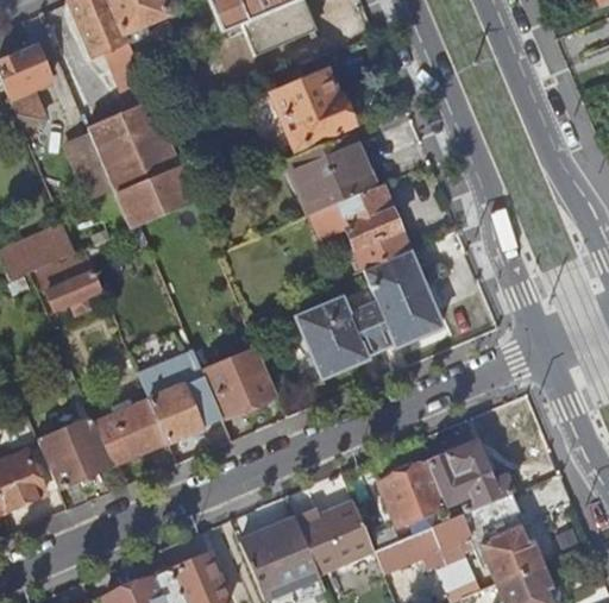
[(68,0),(90,55),(101,50),(113,45),(123,69),(111,74),(110,74),(117,89),(121,87),(131,110),(87,129),(88,133),(111,186),(130,228),(139,224),(194,201),(194,198),(162,124),(138,67),(123,32),(108,0),(68,0)]
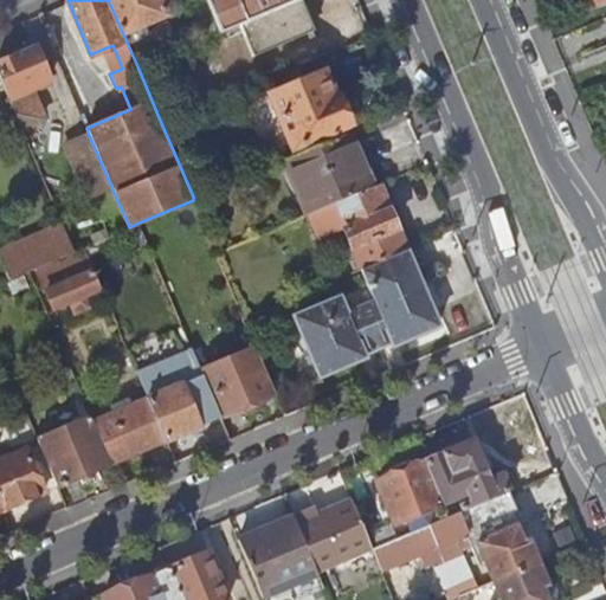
[(108,0),(122,32),(165,14),(159,0),(108,0)]
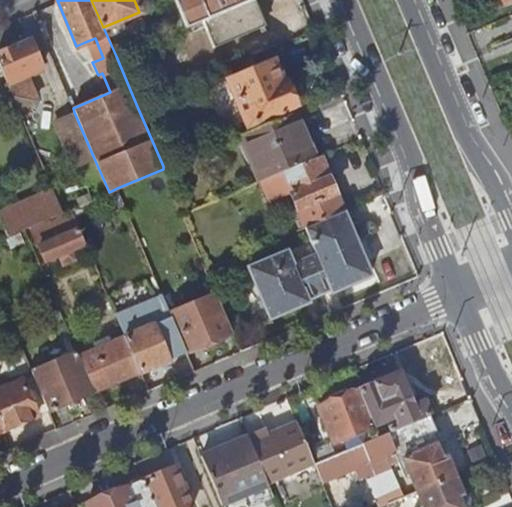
[(158,6),(169,33),(185,27),(173,0),(171,0),(158,6)]
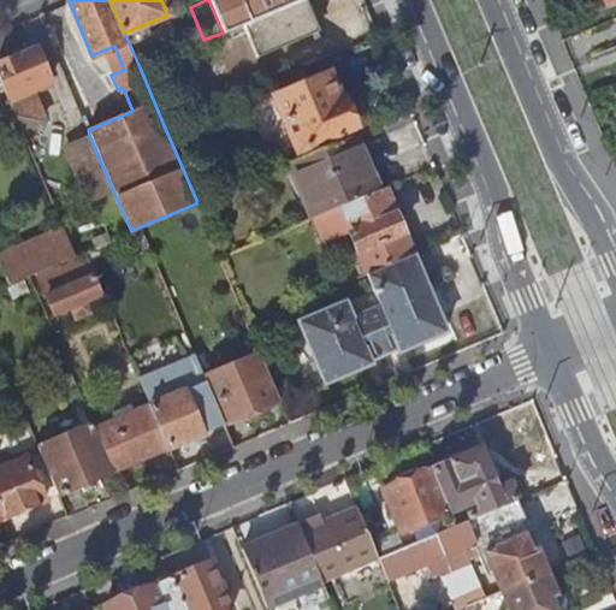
[(208,0),(223,33),(242,24),(296,0),(208,0)]
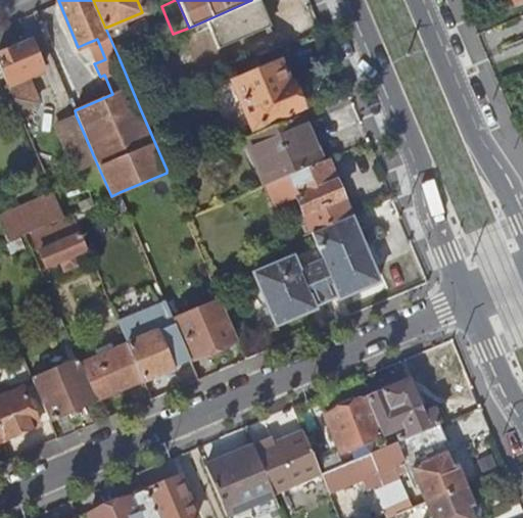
[(205,20),(217,47),(270,25),(259,0),(251,0),(205,20)]
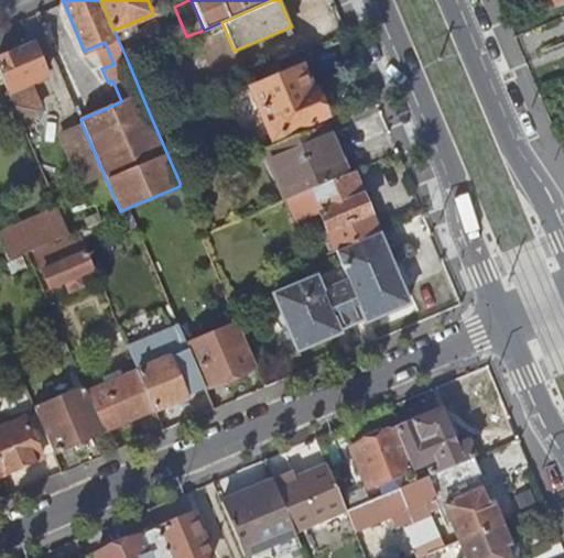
[(0,55),(0,72),(20,117),(40,108),(29,81),(41,77),(42,79),(47,77),(32,42),(0,55)]
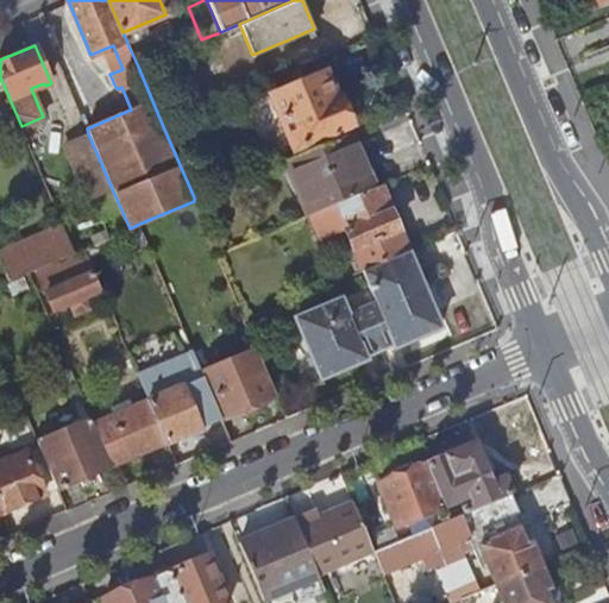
[(101,50),(111,74),(123,69),(113,45),(101,50)]
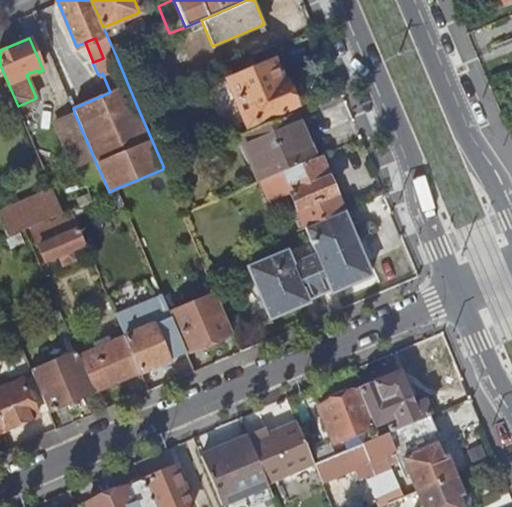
[(243,73),(229,79),(249,125),(294,105),(275,59),(255,68),(250,57),(239,62),(243,73)]
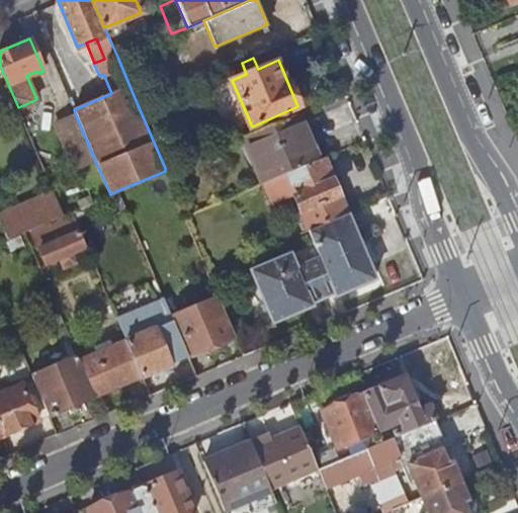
[(56,66),(67,93),(87,84),(79,66),(75,67),(72,61),(62,66),(61,64),(56,66)]
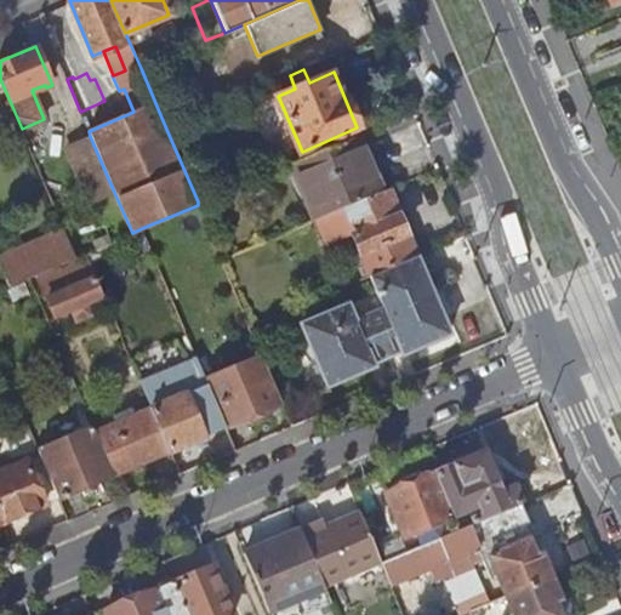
[(291,163),(314,218),(341,206),(381,189),(358,134),(291,163)]
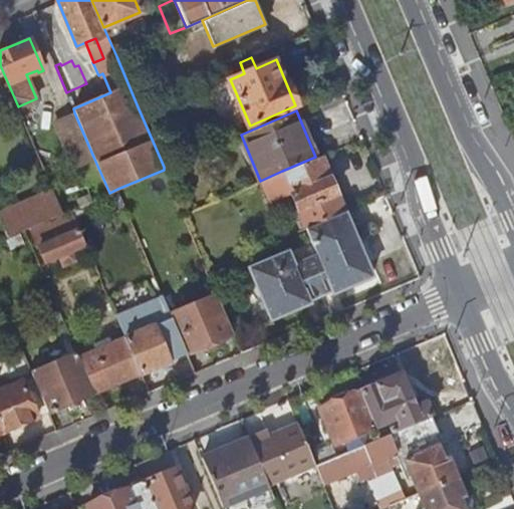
[(55,121),(73,166),(93,157),(74,112),(55,121)]
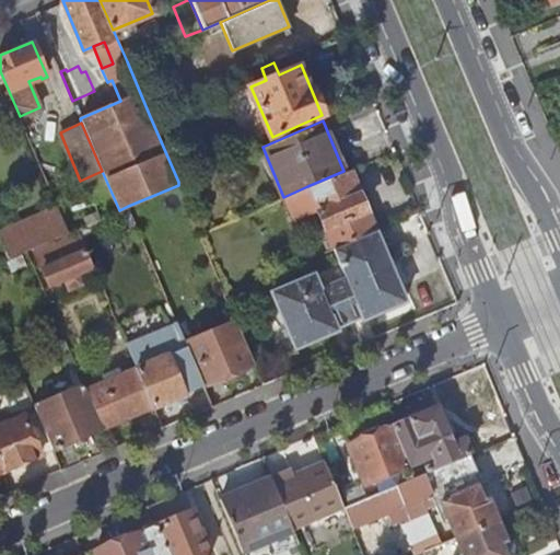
[(307,186),(333,247),(376,229),(350,169),(343,171),(307,186)]
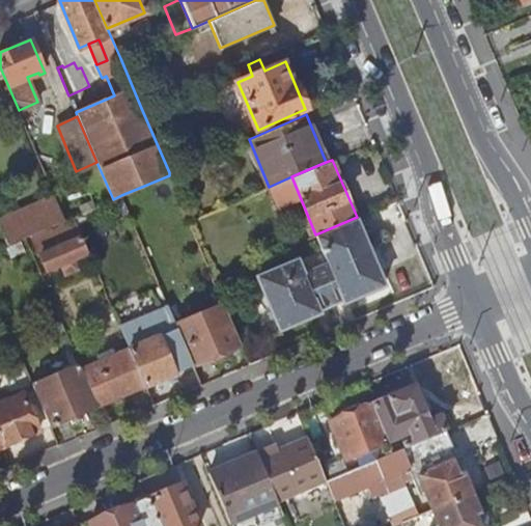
[(54,193),(0,216),(0,226),(7,244),(27,236),(32,233),(49,226),(65,219),(54,193)]
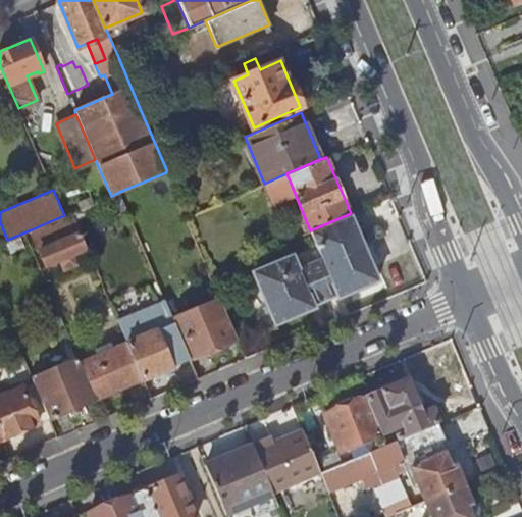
[(52,231),(35,239),(47,265),(60,259),(73,254),(87,249),(80,231),(81,230),(72,212),(64,215),(48,222),(52,231)]
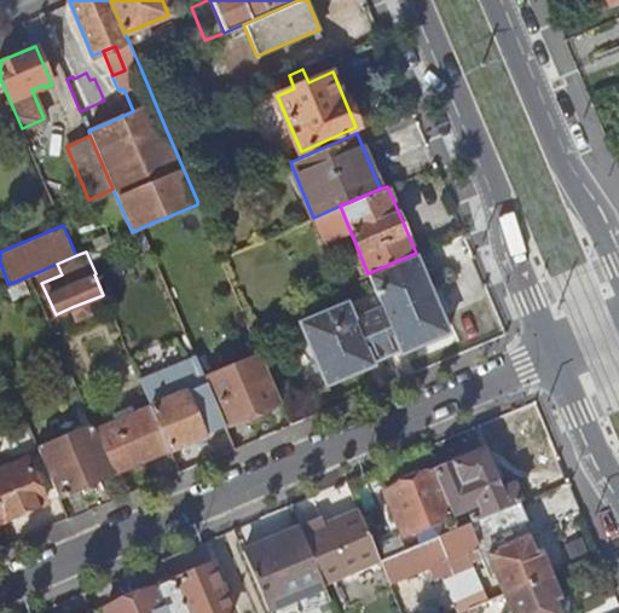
[(301,323),(327,383),(372,364),(369,357),(376,353),(377,354),(380,356),(381,356),(389,352),(391,351),(389,348),(398,345),(401,352),(449,331),(416,253),(368,273),(382,305),(353,318),(347,304),(301,323)]
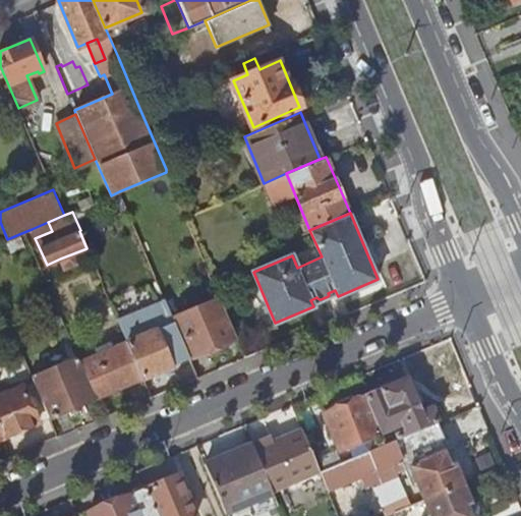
[(32,229),(35,238),(52,231),(48,222),(32,229)]
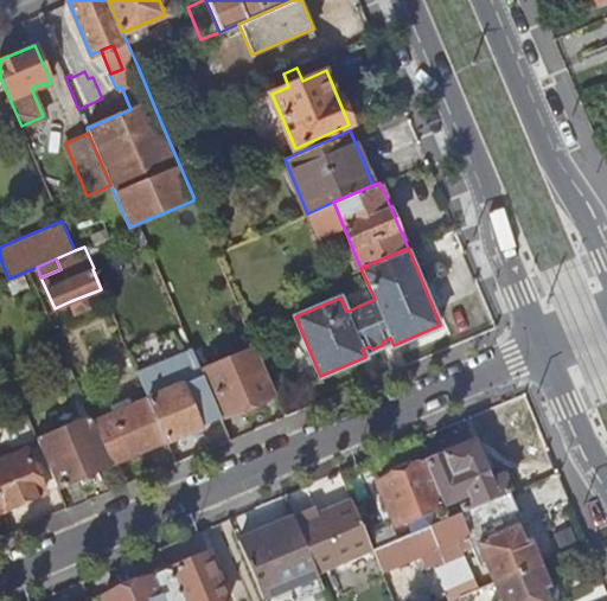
[(70,301),(76,313),(89,307),(85,295),(70,301)]
